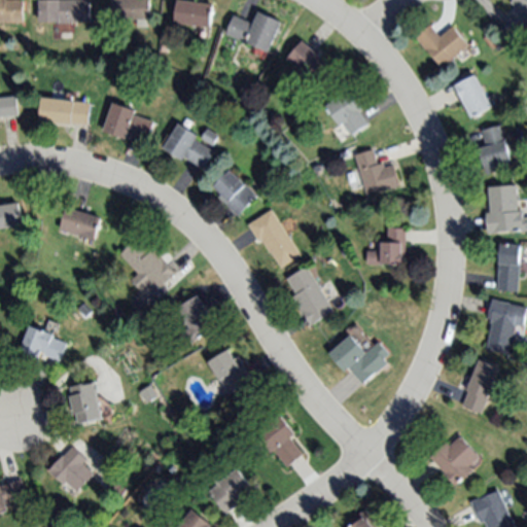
[(0,23),(0,0),(6,0),(6,1),(22,1),(23,24),(0,23)]
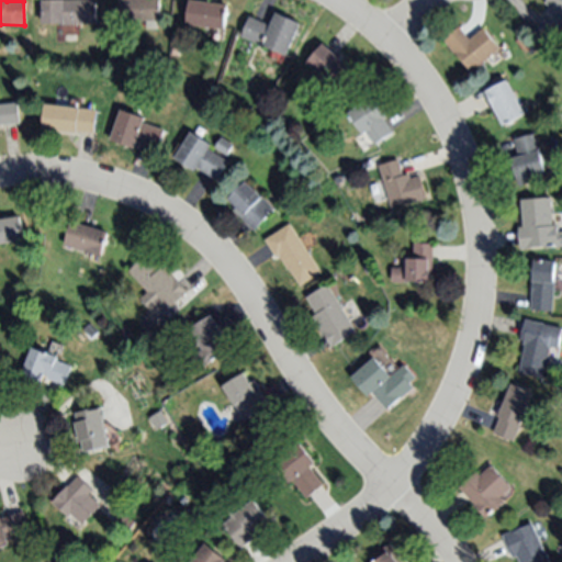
[(94,0),(94,23),(44,24),(43,0),(94,0)]
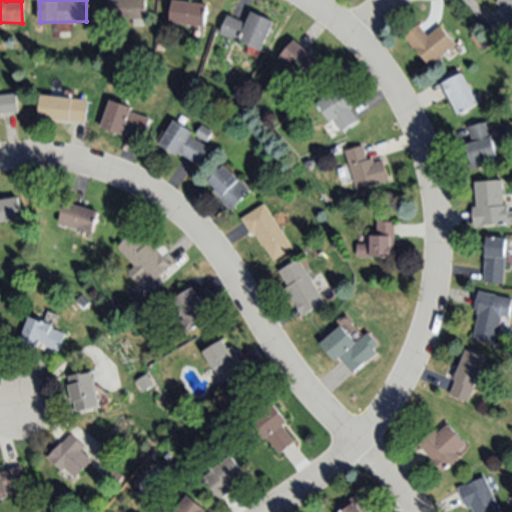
[(111,0),(146,0),(147,19),(111,20),(111,0)]
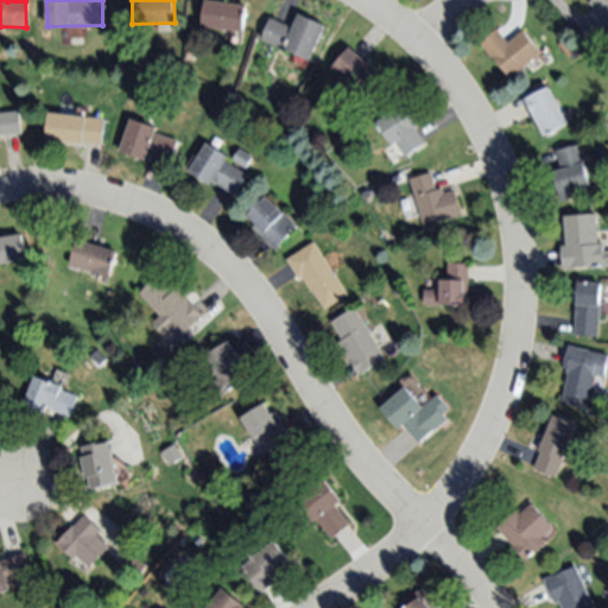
[(207,0),(248,6),(245,32),(202,26),(207,0)]
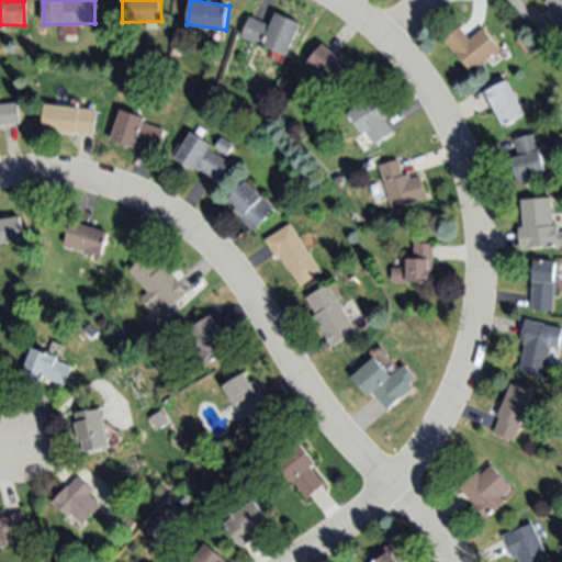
[(561,0),(561,34),(559,41),(539,30),(551,8),(543,3),(544,0),(561,0)]
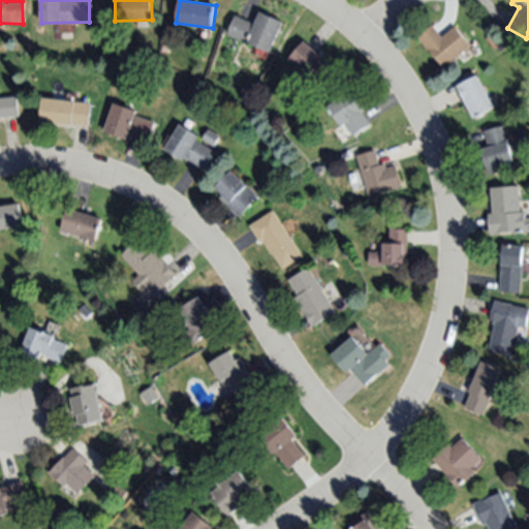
[(283,24),(270,53),(228,33),(238,16),(255,24),(260,12),(283,24)]
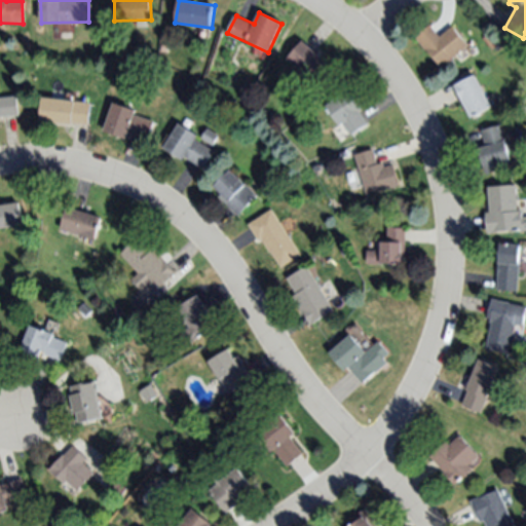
[(467,45),(441,67),(416,37),(429,26),(439,37),(451,26),(467,45)]
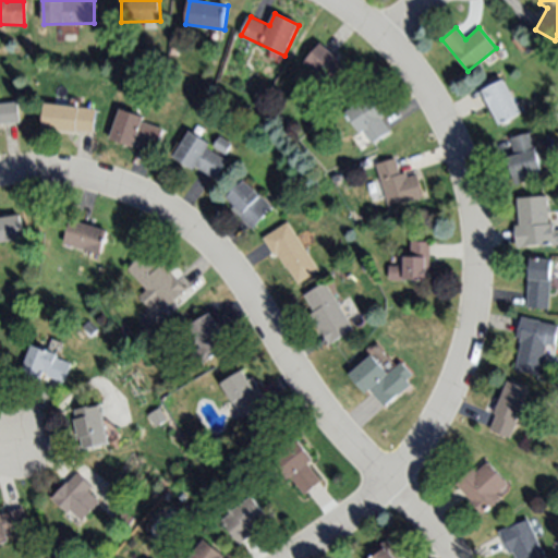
[(510,40),(519,34),(526,43),(518,49),(510,40)]
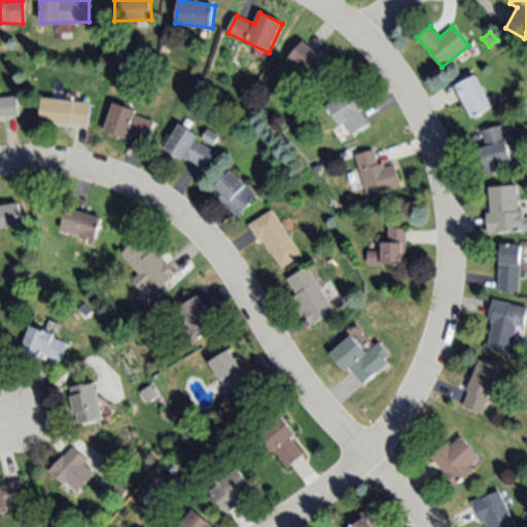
[(330,64),(316,82),(288,60),(303,41),(330,64)]
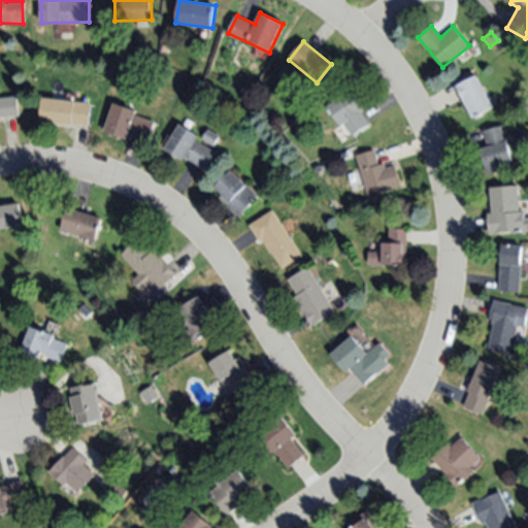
[(492,106),(472,118),(456,87),(476,76),(492,106)]
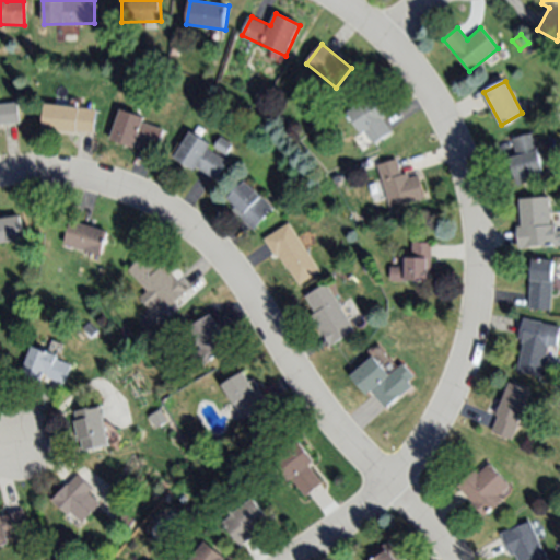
[(373,94),(387,115),(382,118),(391,131),(374,143),(365,131),(362,133),(347,113),(373,94)]
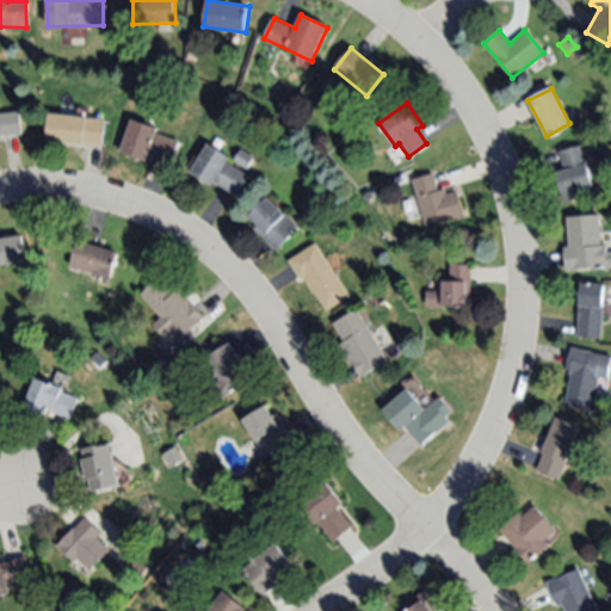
[(0,113),(20,112),(24,134),(0,135),(0,113)]
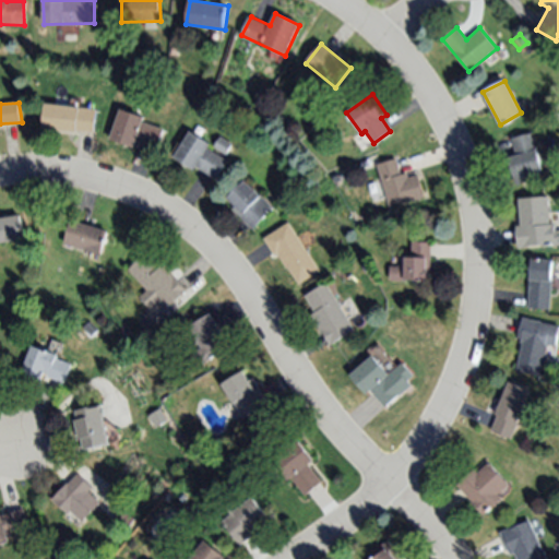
[(47,104),(97,109),(95,133),(45,128),(47,104)]
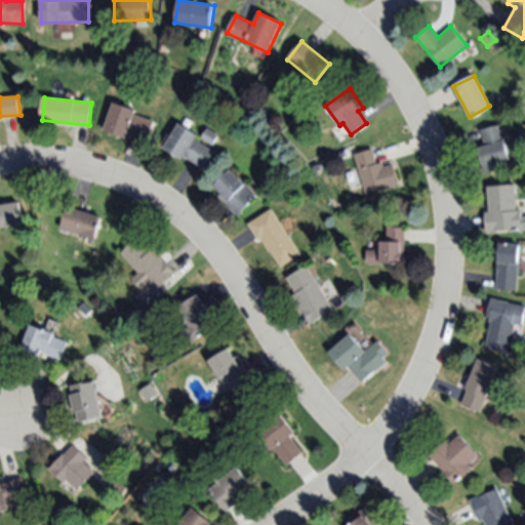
[(154,121),(148,140),(128,134),(127,138),(105,131),(114,103),(136,110),(135,115),(154,121)]
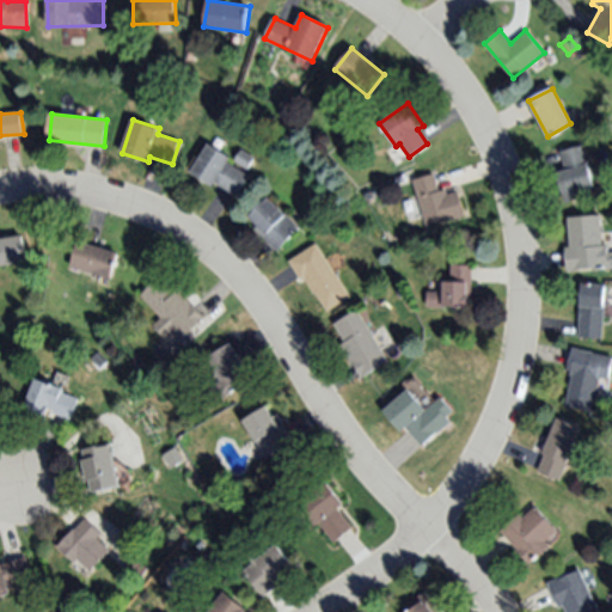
[(236,196),(215,183),(214,187),(191,171),(209,144),(231,158),(228,161),(249,176),(236,196)]
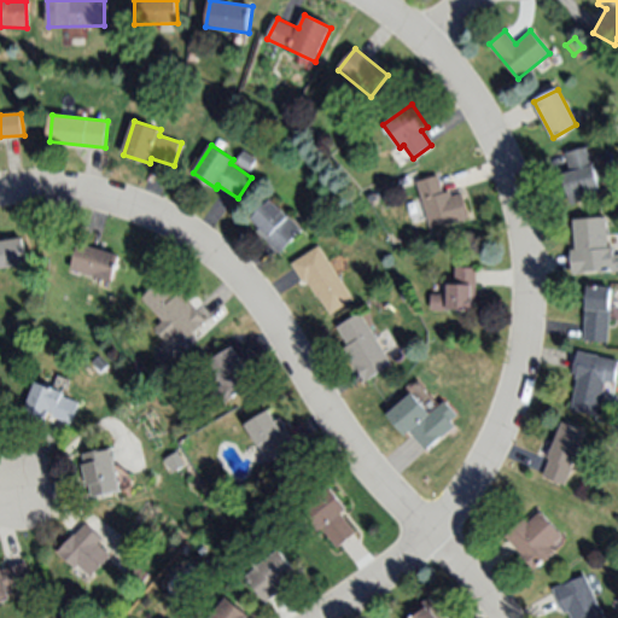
[(588,147),(599,188),(579,193),(582,203),(571,205),(563,173),(571,172),(566,153),(588,147)]
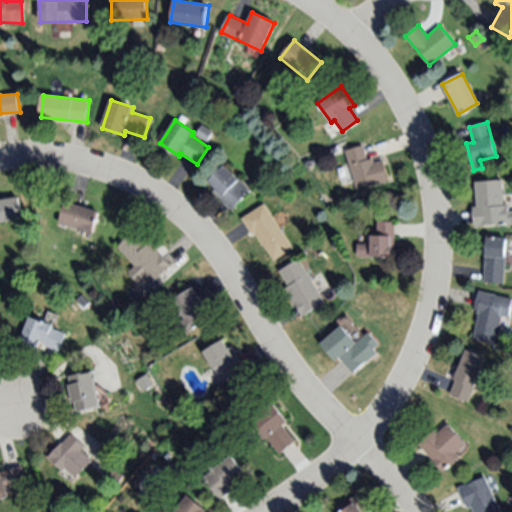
[(207,141),(195,134),(202,123),(214,131),(207,141)]
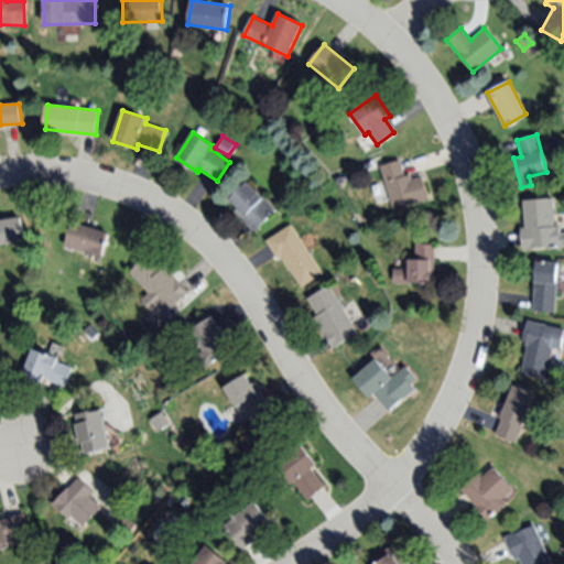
[(429,198),(392,209),(380,166),(400,161),(403,175),(410,173),(411,180),(422,176),(429,198)]
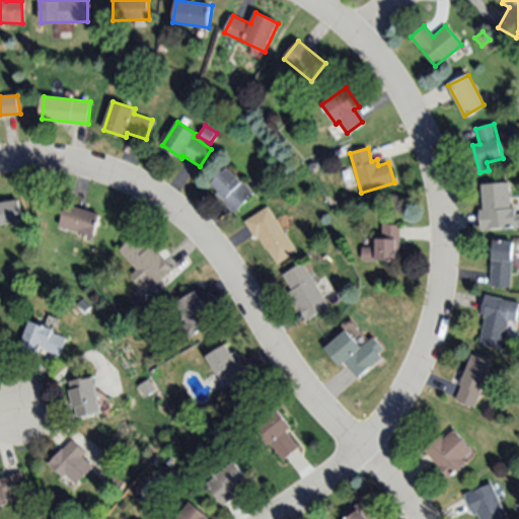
[(254,194),(235,213),(216,193),(218,191),(211,183),(229,166),(242,180),(241,180),(254,194)]
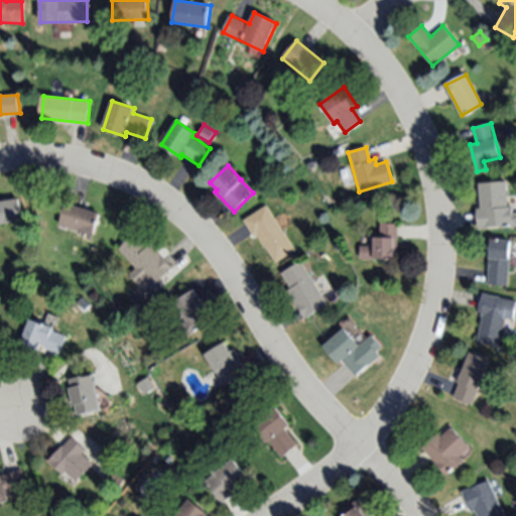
[(478,183),(505,180),(507,207),(512,206),(513,214),(515,214),(515,226),(479,229),(478,209),(480,208),(478,183)]
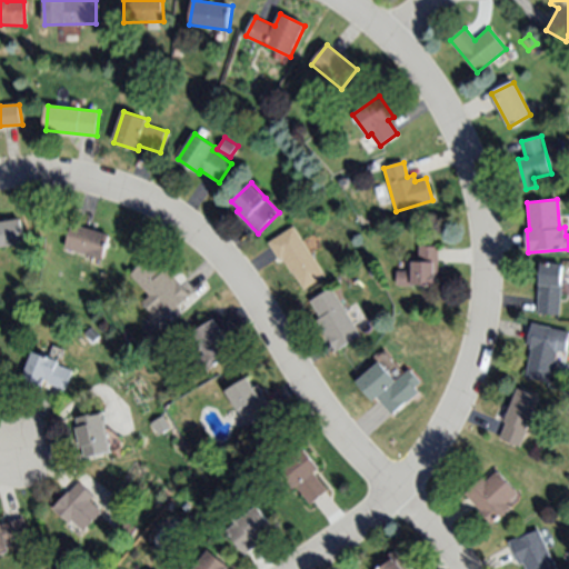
[(0,221),(20,218),(25,245),(0,248),(0,221)]
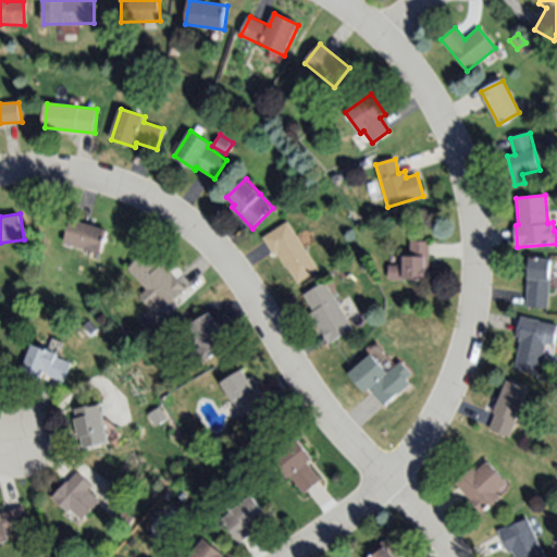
[(102,254),(65,243),(71,220),(109,230),(102,254)]
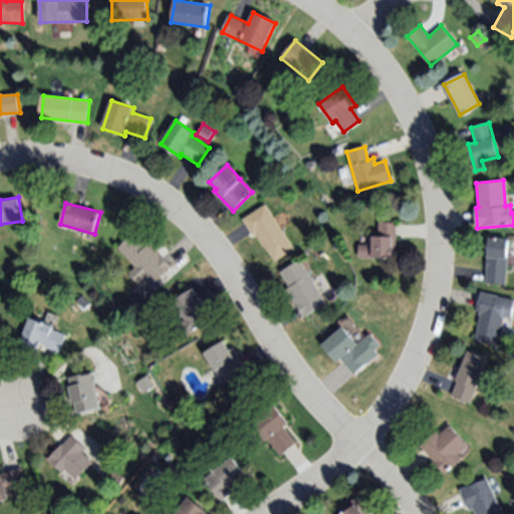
[(265,205),(294,249),(275,261),(257,233),(253,236),(242,219),(265,205)]
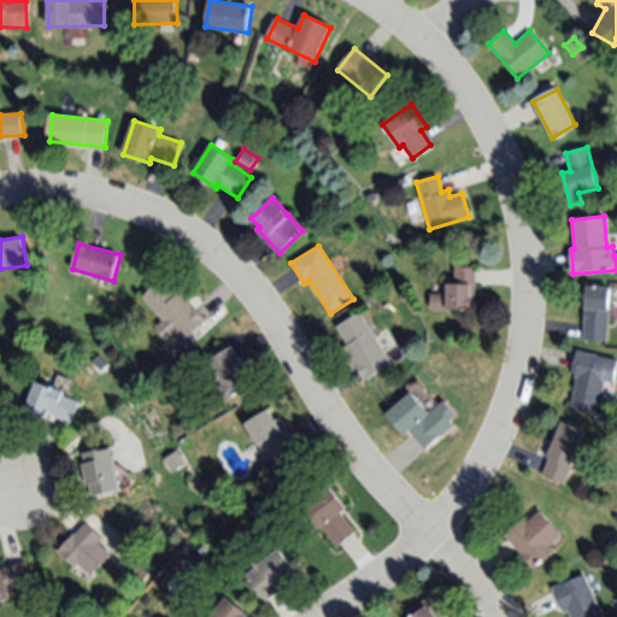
[(475,268),(476,299),(472,299),(472,310),(432,311),(432,294),(447,293),(447,285),(454,285),(454,269),(475,268)]
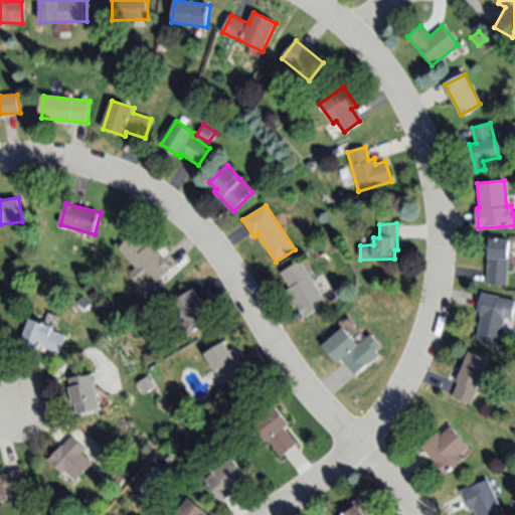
[(173,268),(154,287),(145,278),(139,284),(131,276),(138,270),(119,250),(135,234),(147,246),(150,243),(173,268)]
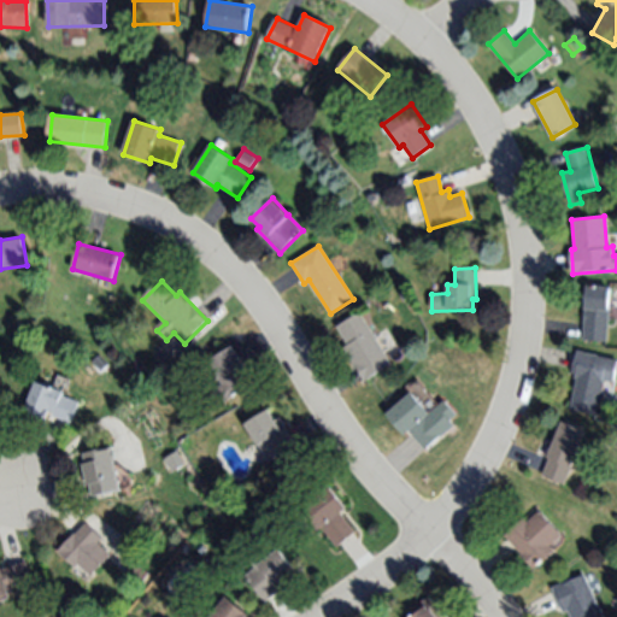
[(587,285),(612,287),(607,341),(582,339),(587,285)]
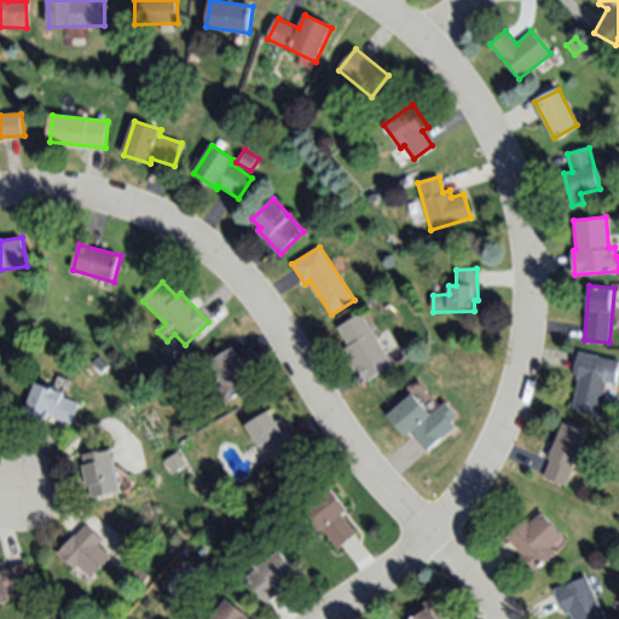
[(393,365),(363,382),(345,351),(351,347),(340,328),(363,314),(393,365)]
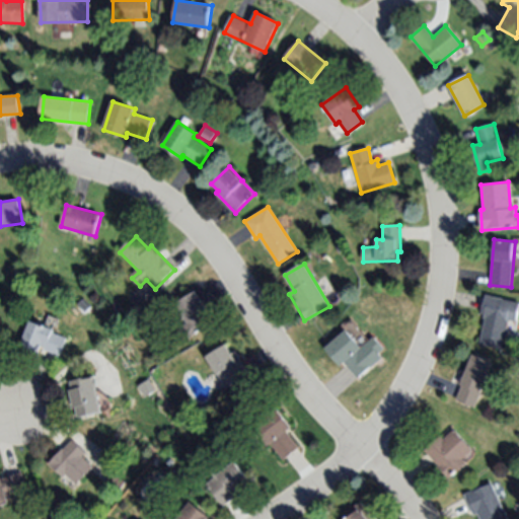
[(197,291),(215,321),(188,339),(181,328),(189,323),(176,304),(197,291)]
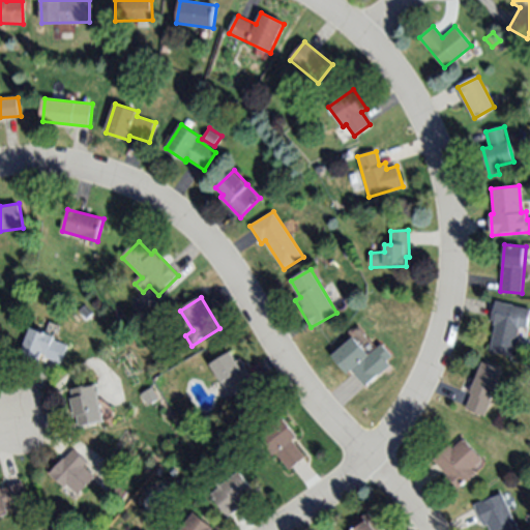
[(518,326),(512,356),(490,351),(495,326),(493,325),(494,321),(492,321),(495,302),(529,308),(529,314),(527,328),(518,326)]
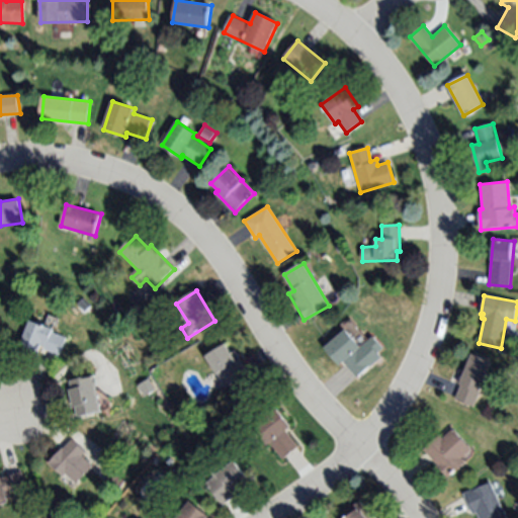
[(92,306),(86,312),(78,304),(85,297),(92,306)]
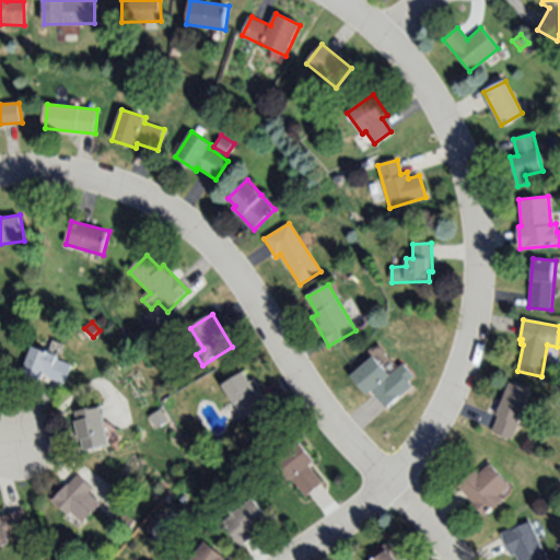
[(35,347),(59,356),(58,359),(73,365),(66,384),(45,375),(43,382),(24,374),(35,347)]
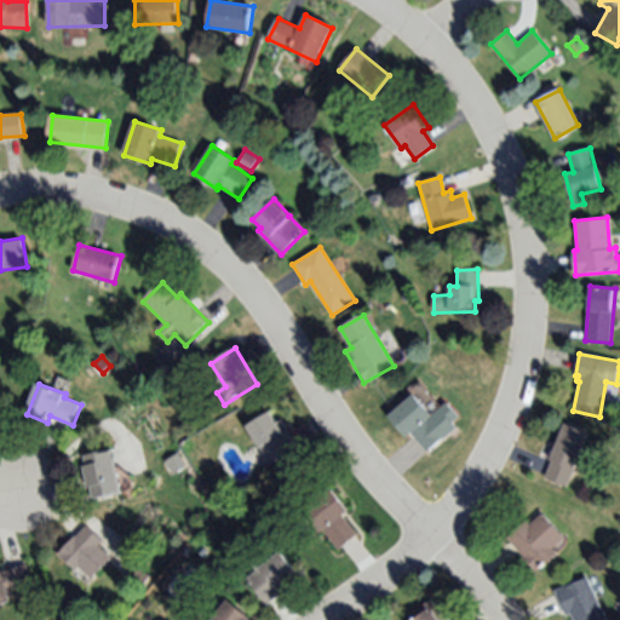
[(412,392),(432,412),(445,399),(463,415),(457,422),(458,423),(434,449),(413,430),(408,435),(390,417),(412,392)]
